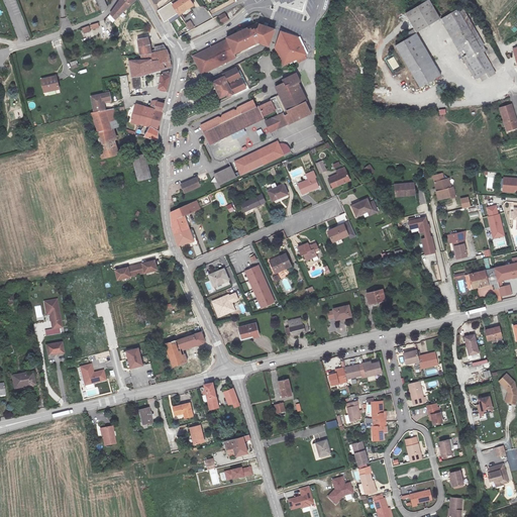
[(97,0),(103,12),(108,7),(104,0),(97,0)]
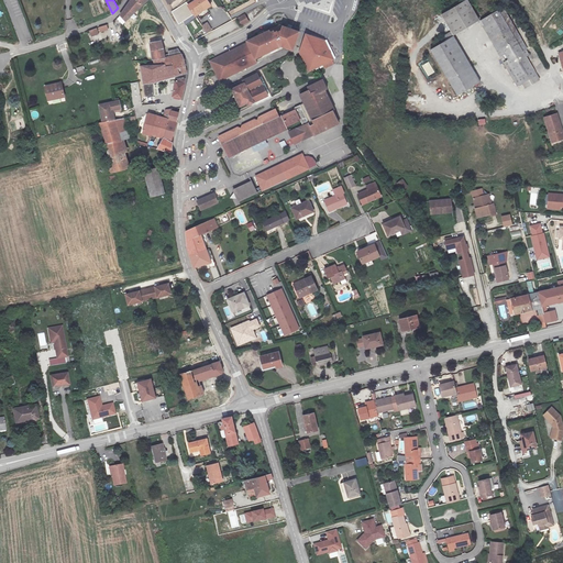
[(133,0),(121,17),(124,20),(127,22),(148,0),(133,0)]
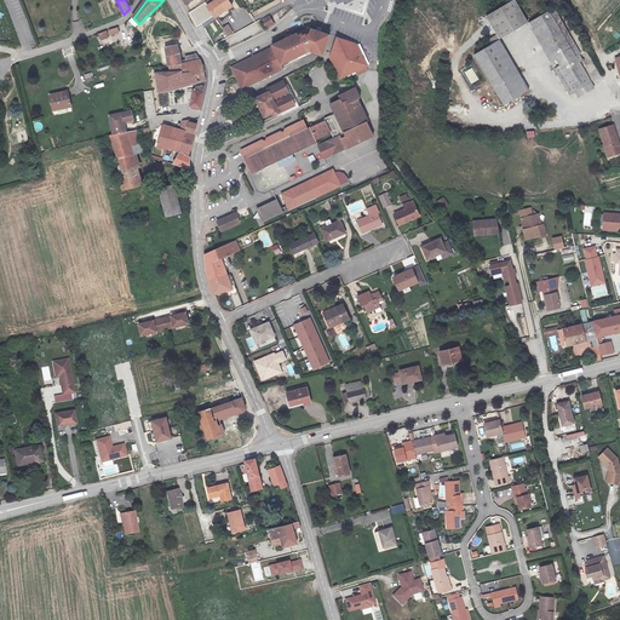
[(214,18),(233,6),(228,0),(212,0),(205,5),(213,17),(214,18)]
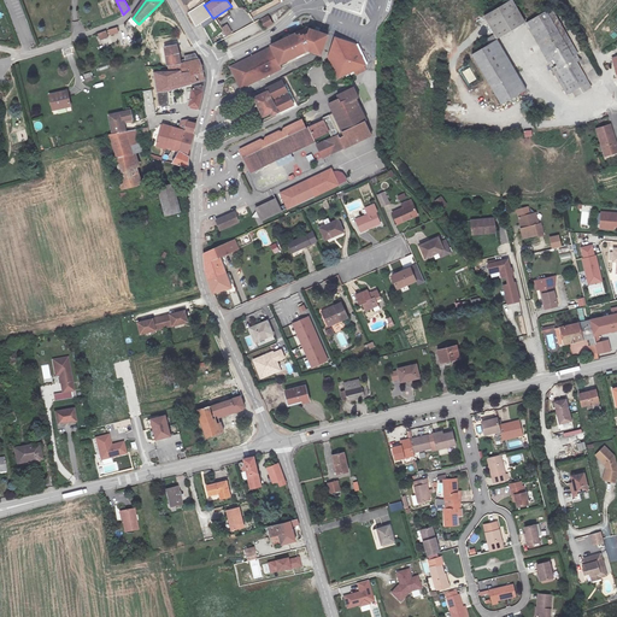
[(197,27),(212,17),(204,5),(189,15),(197,27)]
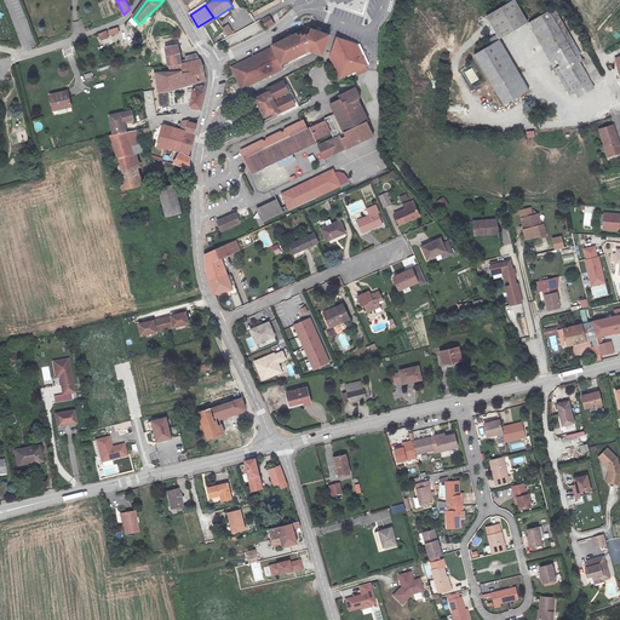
[(511,6),(483,24),(498,45),(526,27),(511,6)]
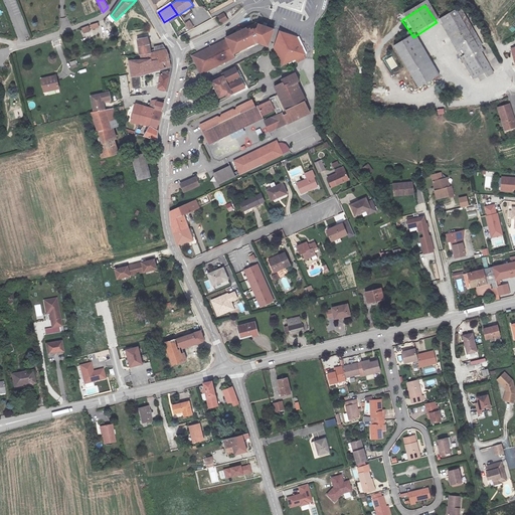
[(462,15),(459,10),(438,24),(455,49),(462,59),(466,57),(459,46),(476,35),(462,15)]
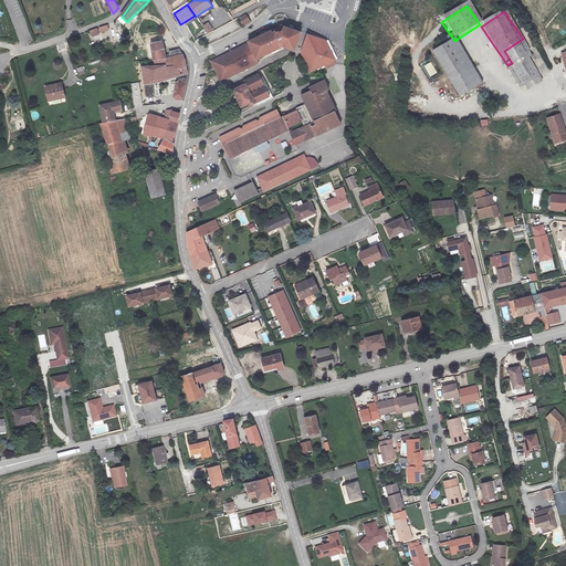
[(251,22),(247,14),(239,19),(243,27),(251,22)]
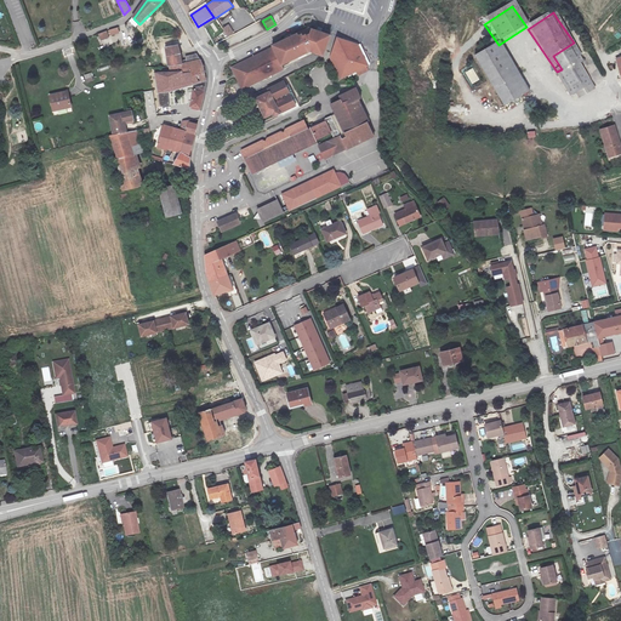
[(135,26),(137,22),(134,18),(127,26),(132,30),(136,26),(135,26)]
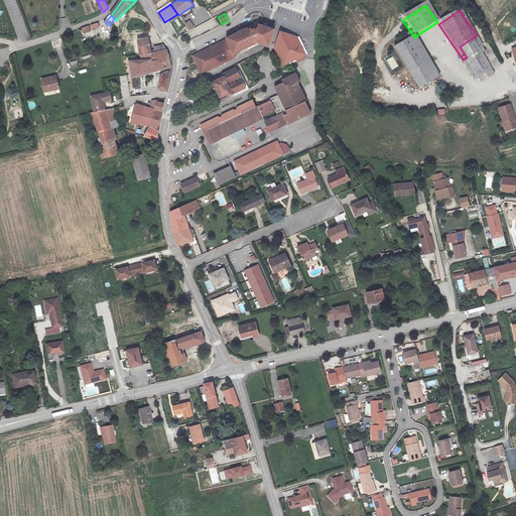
[(189,20),(184,23),(189,31),(195,27),(189,20)]
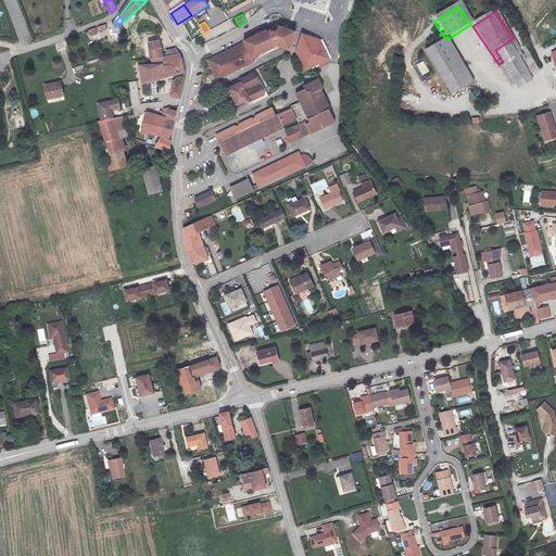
[(216,80),(254,62),(252,58),(277,46),(289,50),(294,30),(277,24),(276,28),(273,29),(269,30),(268,28),(266,29),(265,28),(241,39),(242,41),(206,60),(216,80)]
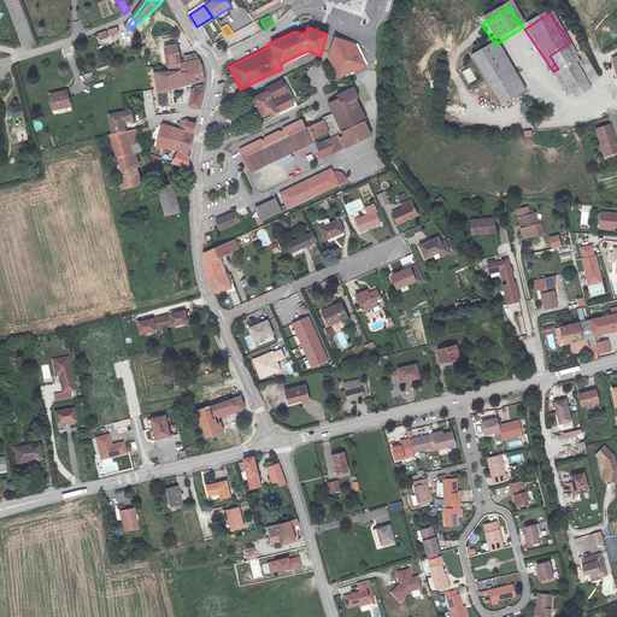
[(98,34),(100,41),(109,37),(106,30),(98,34)]
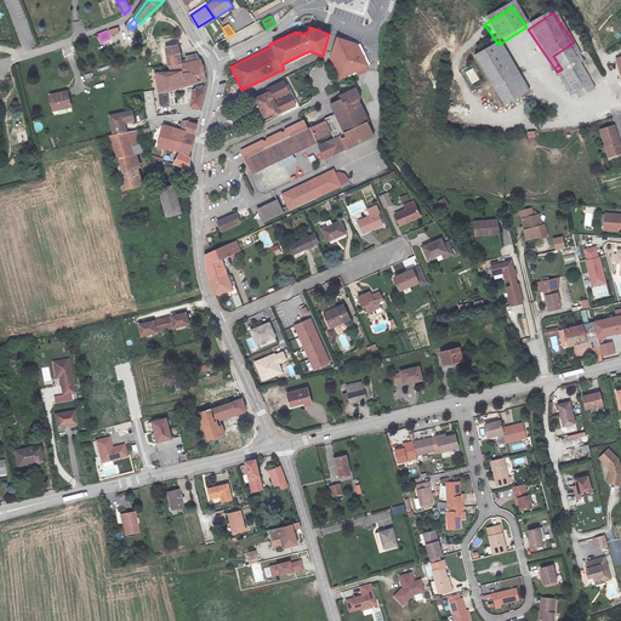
[(358,45),(336,36),(329,57),(340,80),(355,72),(358,77),(369,70),(358,45)]
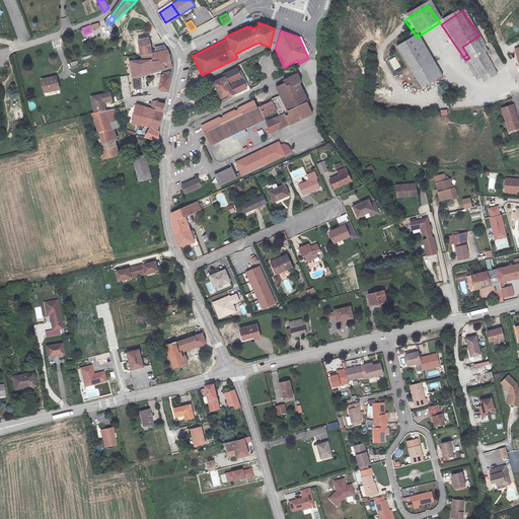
[(487,47),(479,35),(462,47),(469,58),(465,60),(478,82),(497,71),(486,54),(488,53),(485,48),(487,47)]
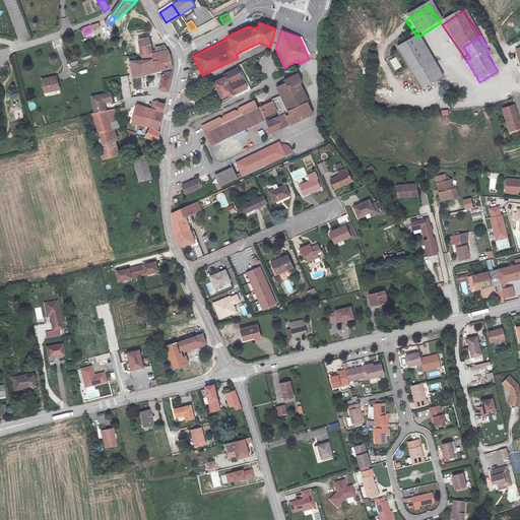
[(418,40),(398,53),(426,93),(446,79),(418,40)]
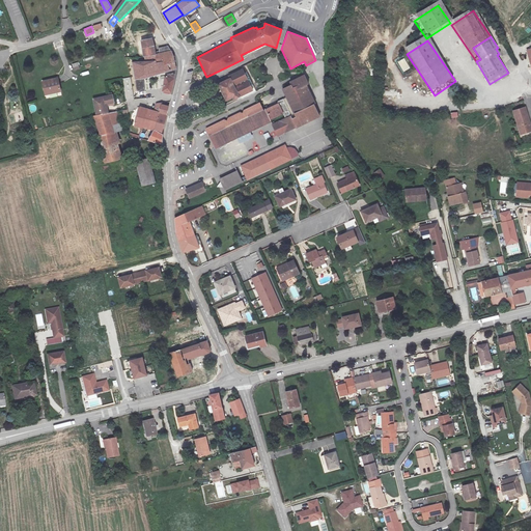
[(144,59),(156,58),(151,42),(141,43),(143,57),(144,59)]
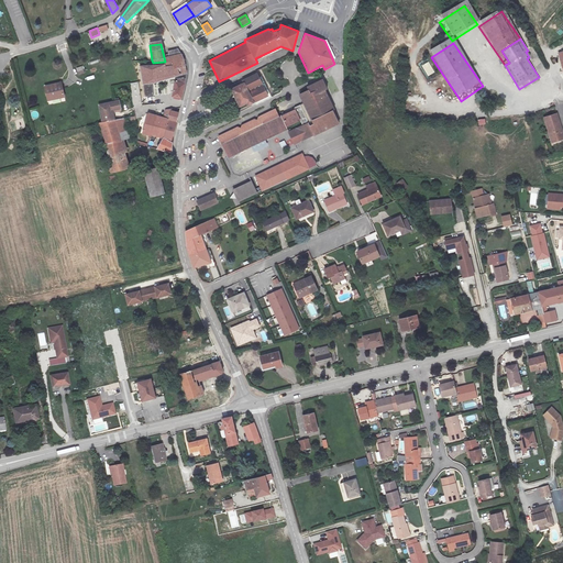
[(179,57),(165,62),(153,63),(154,66),(173,65),(174,70),(179,70),(180,74),(185,73),(184,69),(183,63),(179,57)]
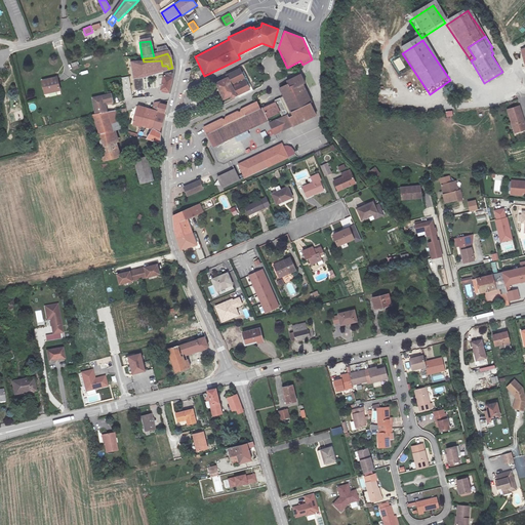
[(398,72),(405,69),(401,57),(393,61),(398,72)]
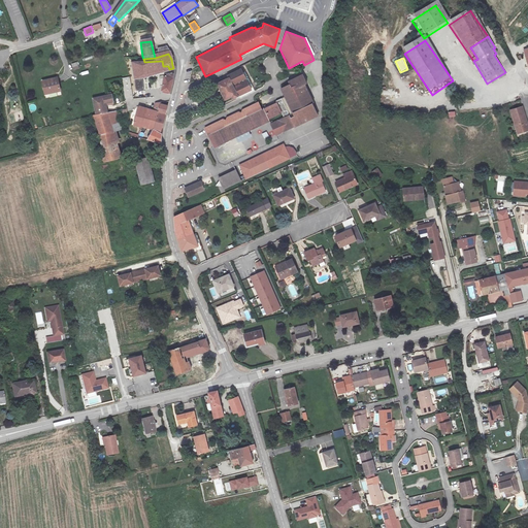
[(157,71),(153,71),(145,72),(145,74),(138,75),(140,80),(134,81),(133,75),(129,76),(129,78),(133,102),(150,99),(147,85),(163,86),(162,94),(170,94),(173,79),(173,75),(170,75),(169,69),(168,66),(163,66),(162,61),(144,62),(144,66),(152,65),(156,65),(157,71)]
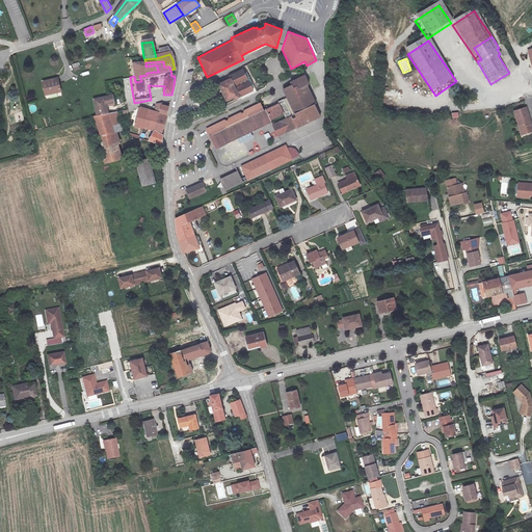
[(254,90),(243,69),(228,76),(229,78),(216,83),(223,97),(225,101),(232,98),(234,101),(254,90)]
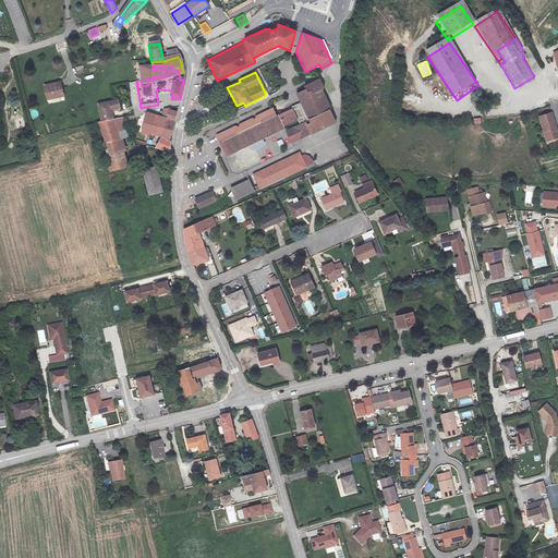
[(235,125),(216,135),(226,157),(286,129),(284,125),(298,120),(299,123),(284,131),(291,143),(336,122),(330,109),(331,109),(323,89),(325,88),(319,77),(303,85),(305,88),(295,93),(300,102),(292,107),(293,108),(277,116),(273,107),(268,110),(255,116),(255,119),(252,118),(239,124),(239,126),(235,125)]
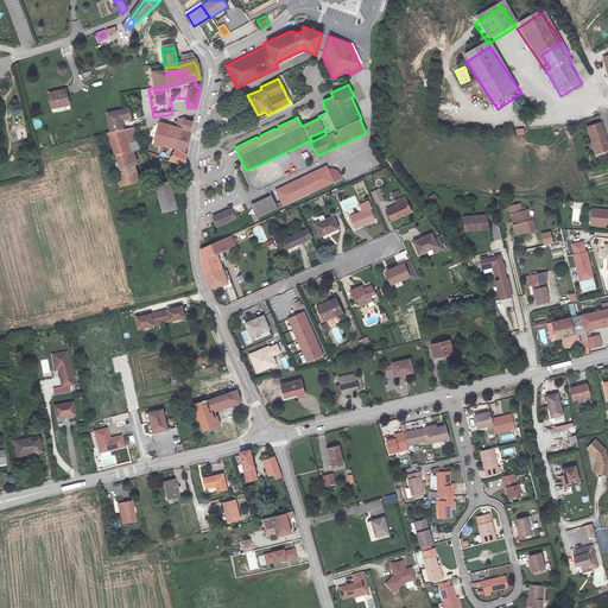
[(67,89),(50,93),(52,108),(70,105),(67,89)]
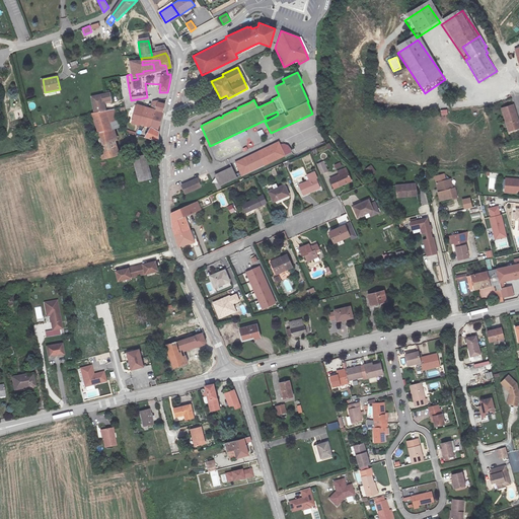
[(93,99),(96,114),(106,110),(104,103),(113,101),(112,97),(114,97),(113,93),(93,99)]
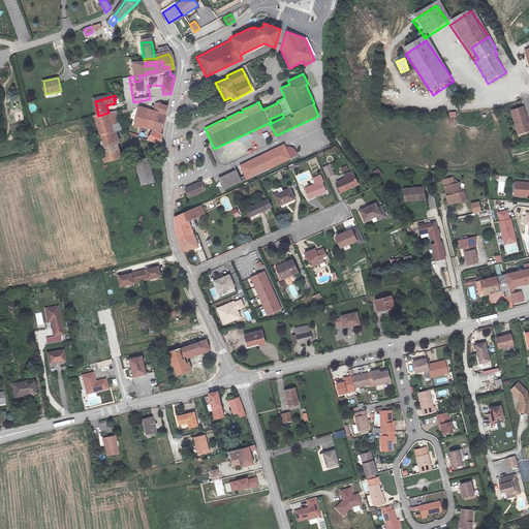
[(478,97),(469,99),(471,105),(480,103),(478,97)]
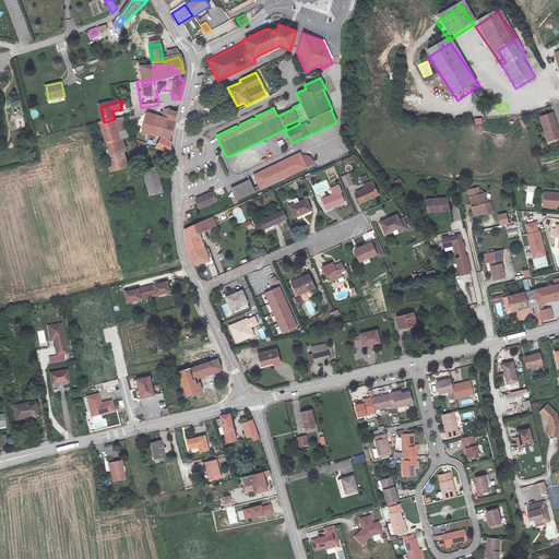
[(166,111),(163,120),(163,121),(169,122),(175,123),(177,115),(174,113),(174,110),(166,111)]
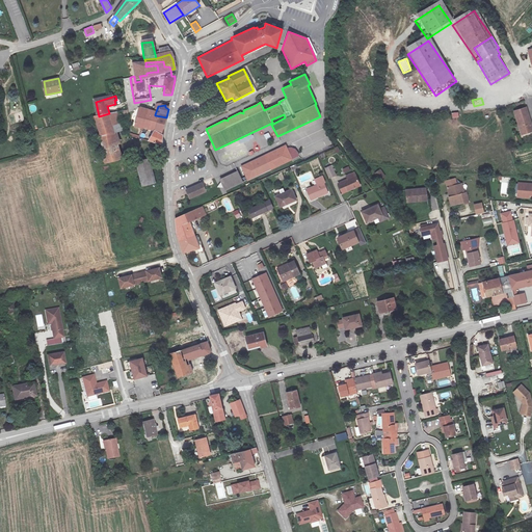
[(531,123),(527,107),(515,111),(523,134),(531,131),(531,123)]
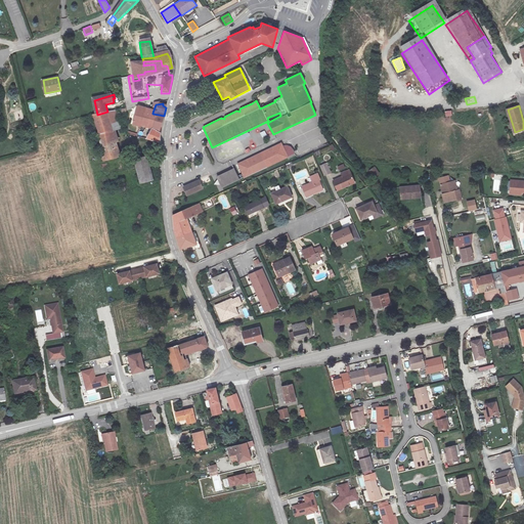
[(143,119),(146,110),(140,108),(133,125),(139,128),(141,125),(143,119)]
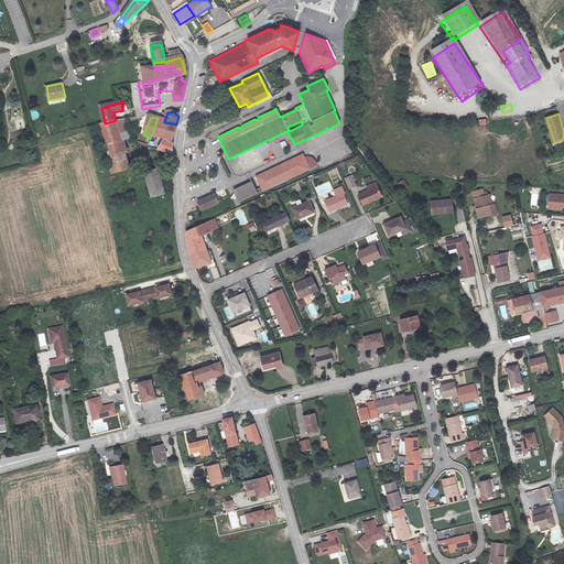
[(126,128),(128,127),(131,126),(133,141),(137,141),(134,118),(123,120),(126,128)]
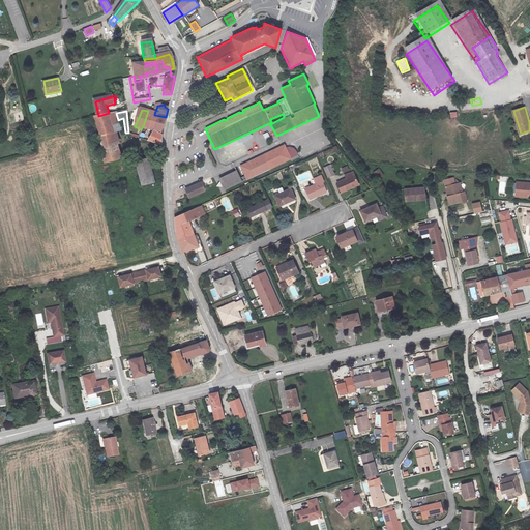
[(152,122),(154,115),(154,114),(148,111),(145,120),(152,122)]
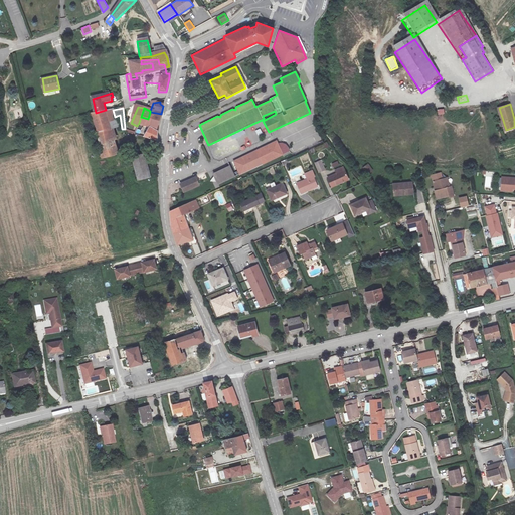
[(119,156),(112,130),(106,112),(106,110),(96,113),(94,113),(92,114),(100,141),(103,161),(119,156)]
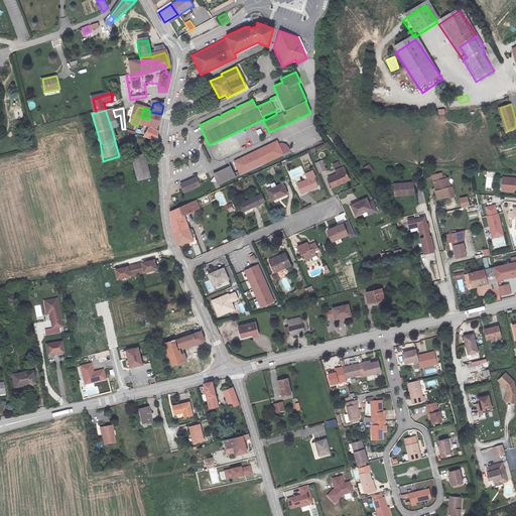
[(106,112),(112,130),(119,128),(117,116),(115,117),(113,110),(106,112)]
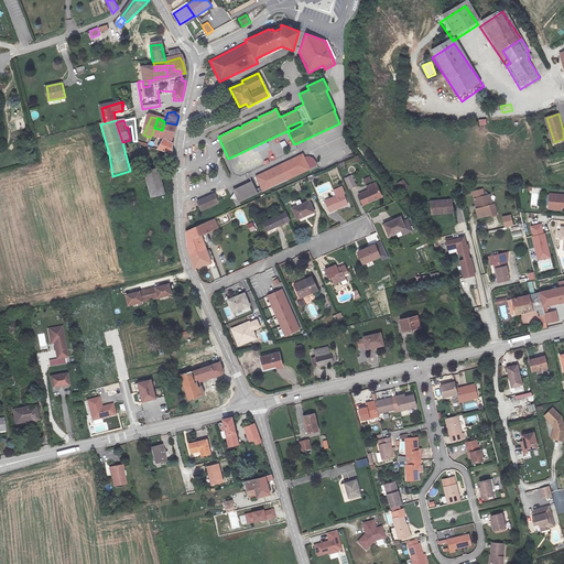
[(172,144),(176,125),(171,123),(165,142),(166,143),(162,153),(172,156),(173,151),(172,144)]
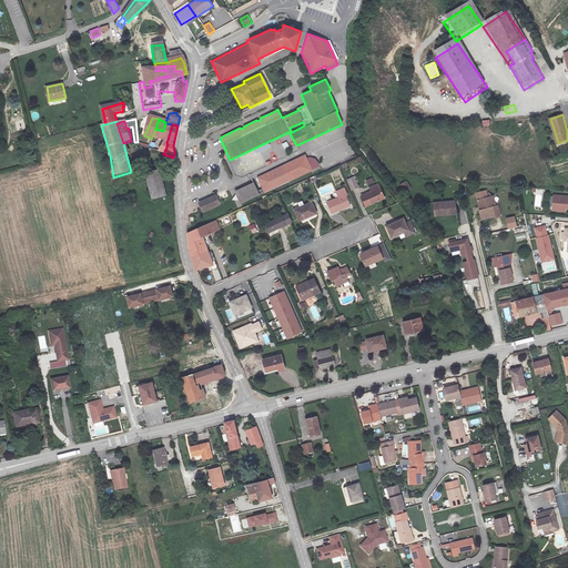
[(160,139),(163,131),(155,129),(153,135),(160,139)]
